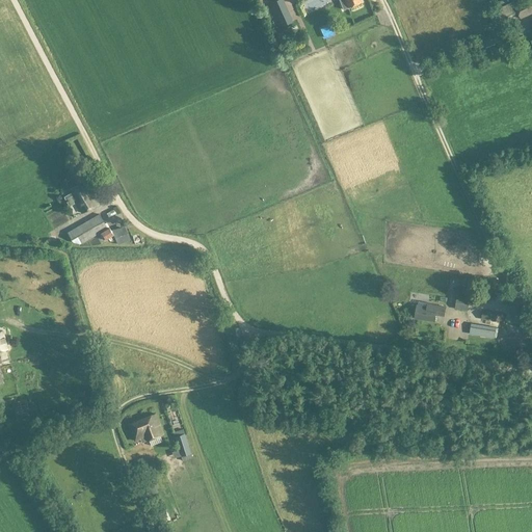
[(308,11),(329,4),(327,0),(312,0),(304,3),(308,11)]
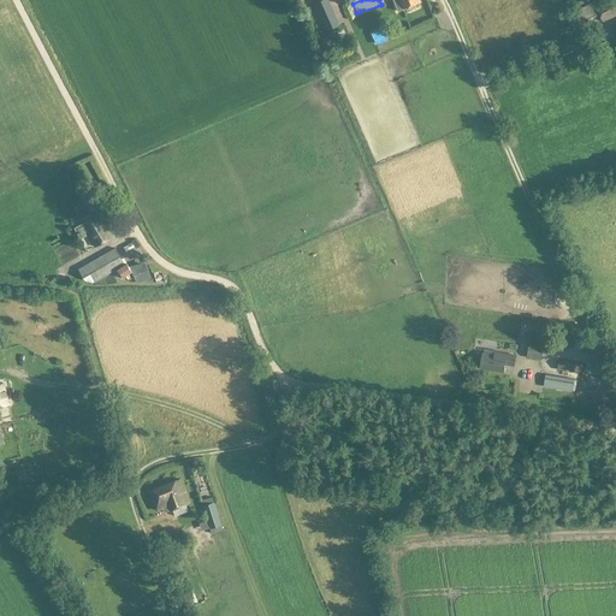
[(392,0),(397,11),(403,9),(418,3),(416,0),(392,0)]
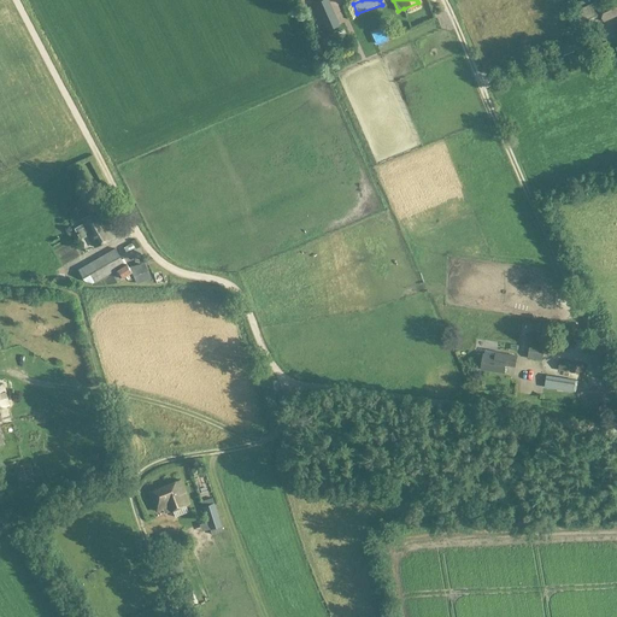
[(616,0),(609,0),(597,6),(604,22),(616,15),(616,0)]
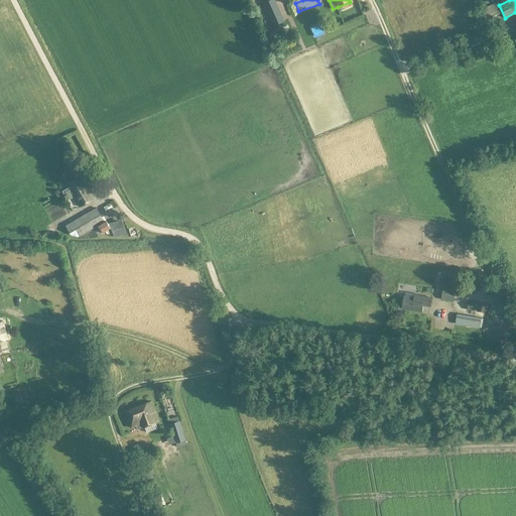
[(271,29),(283,23),(273,1),(261,7),(271,29)]
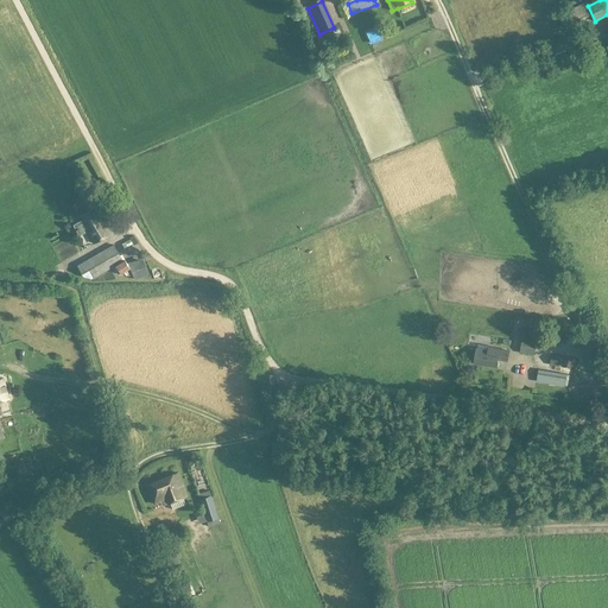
[(94,203),(93,200),(84,187),(77,190),(81,197),(83,196),(88,207),(94,203)]
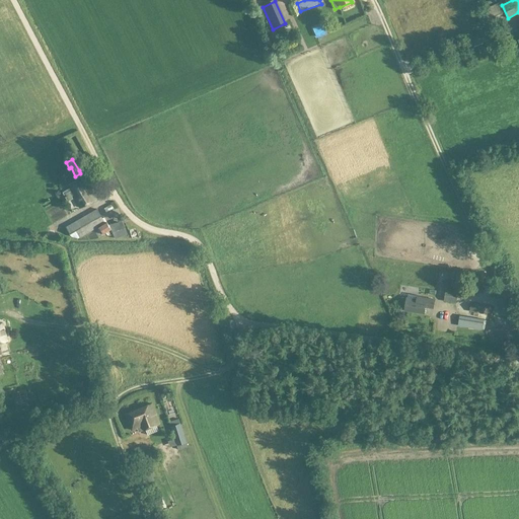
[(80,208),(96,199),(85,179),(63,193),(68,201),(74,198),(80,208)]
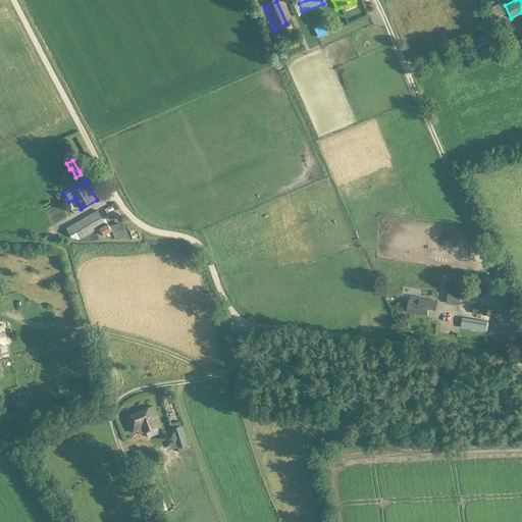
[(79,240),(106,224),(98,210),(66,228),(72,238),(79,240)]
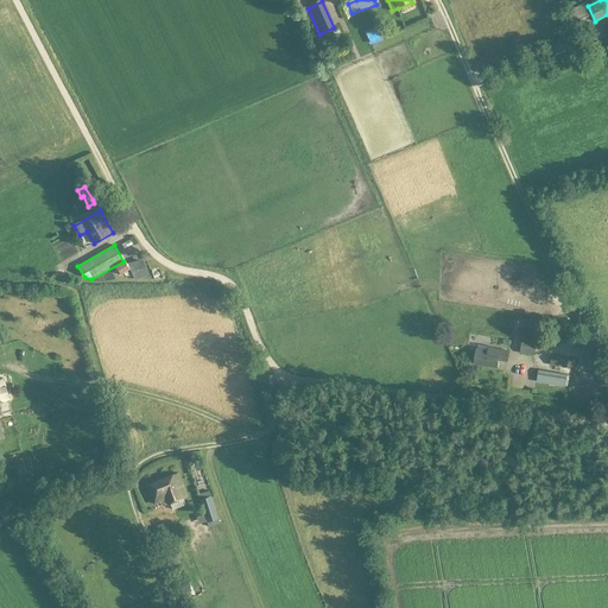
[(559,346),(556,335),(555,334),(542,339),(543,341),(537,342),(538,341),(524,339),(520,353),(534,355),(536,350),(545,348),(545,350),(559,346)]
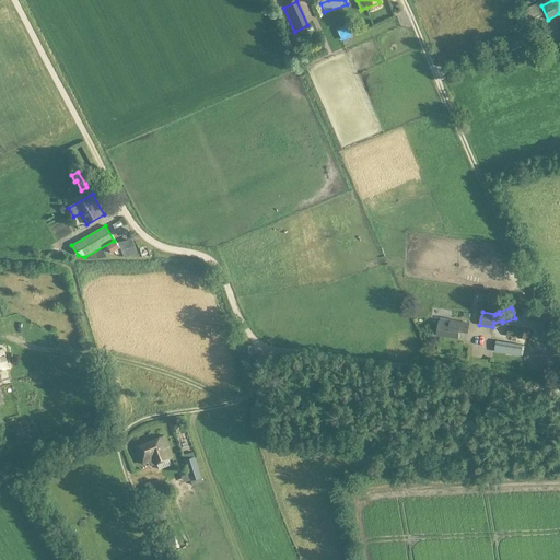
[(469,324),(451,321),(450,324),(440,322),(438,335),(458,338),(459,328),(468,330),(469,324)]
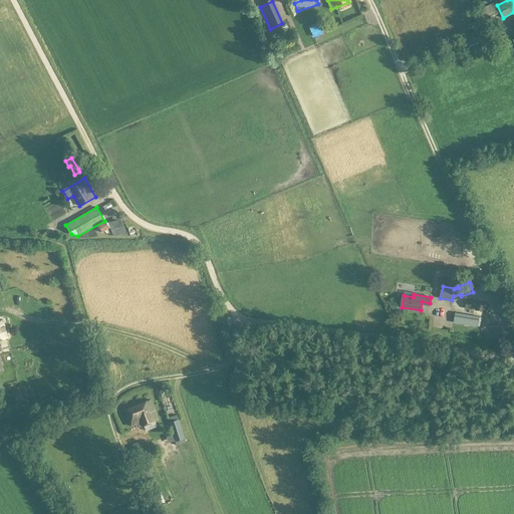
[(455,310),(465,310),(465,298),(455,299),(455,310)]
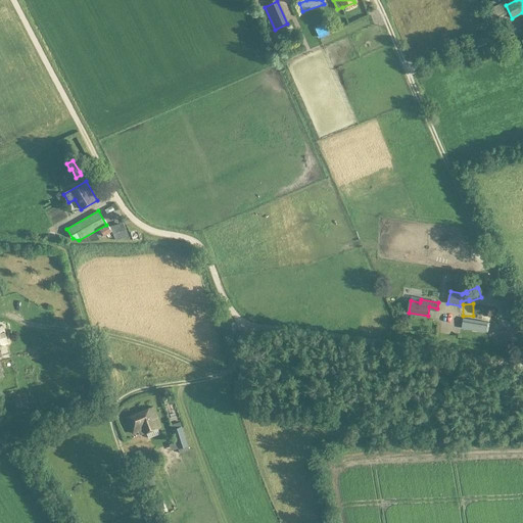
[(473,314),(487,317),(488,308),(475,306),(473,314)]
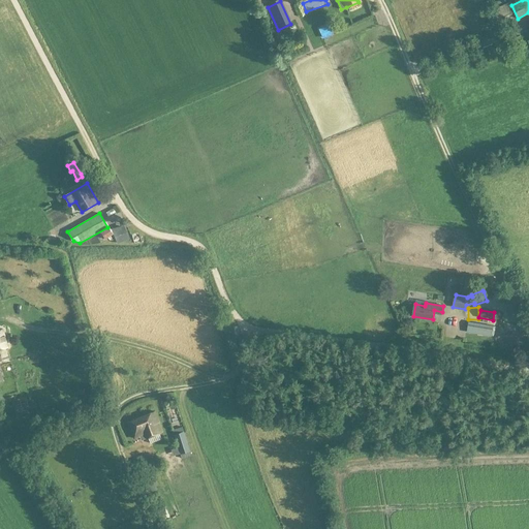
[(491,336),(492,329),(468,324),(467,332),(491,336)]
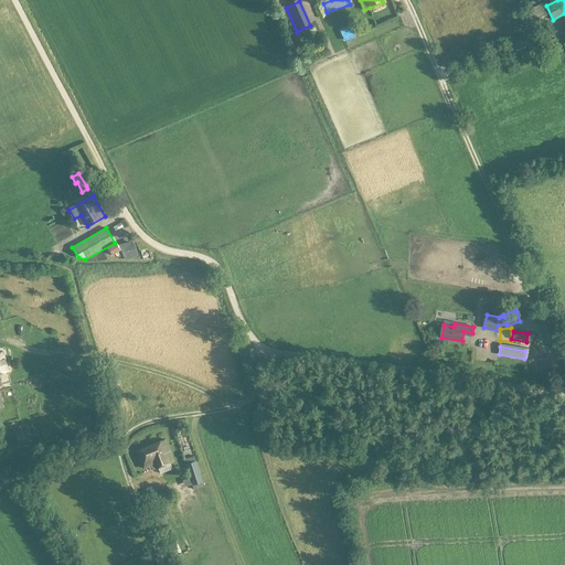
[(166,440),(137,450),(142,468),(149,466),(150,470),(155,469),(158,468),(160,473),(172,470),(170,464),(173,462),(169,452),(170,451),(166,440)]
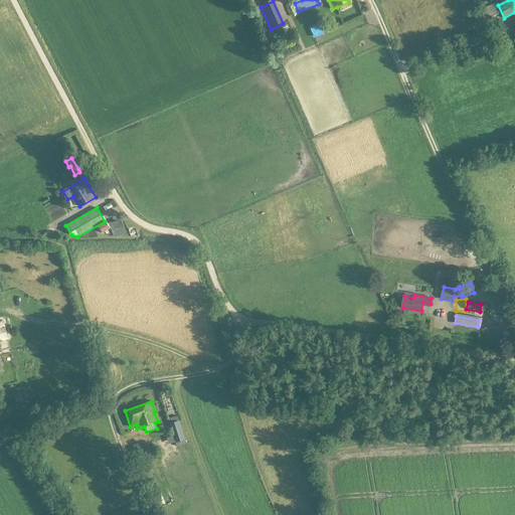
[(184,439),(178,420),(169,423),(175,442),(184,439)]
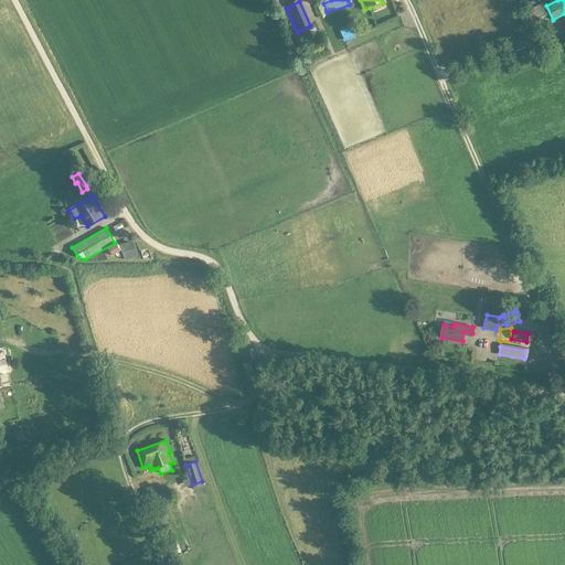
[(150,509),(160,504),(155,490),(145,494),(150,509)]
